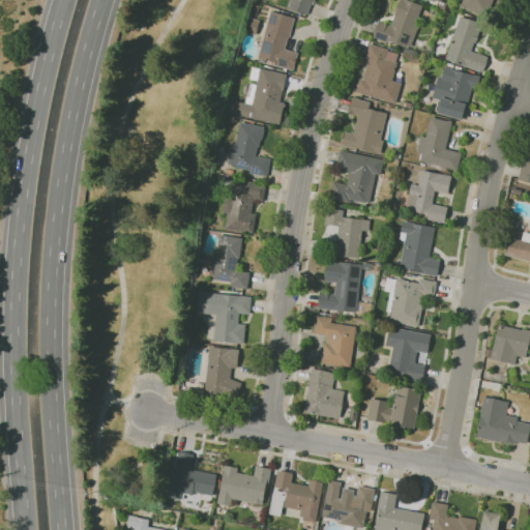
[(307,15),(289,7),(291,0),(315,0),(315,2),(313,1),(307,15)]
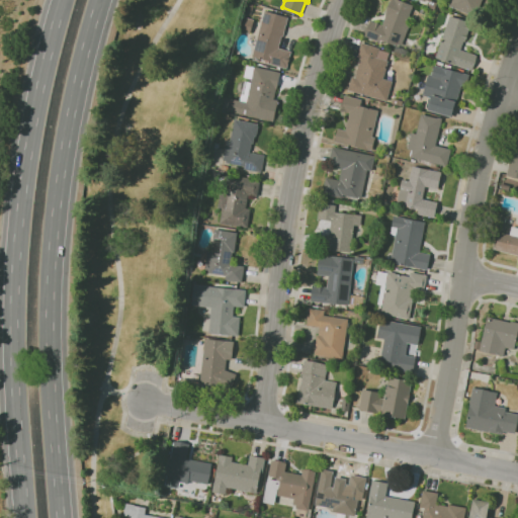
[(398,46),(381,39),(380,42),(365,35),(371,20),(382,25),(392,0),(401,0),(414,5),(407,23),(411,24),(403,46),(399,44),(398,46)]
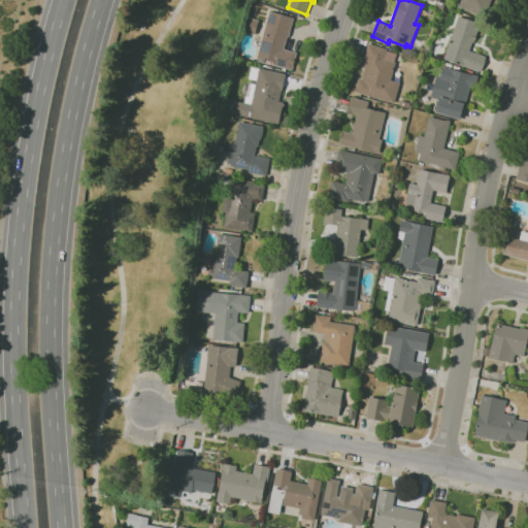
[(492,0),(486,17),(458,6),(460,0),(509,0),(509,1),(506,0),(492,0)]
